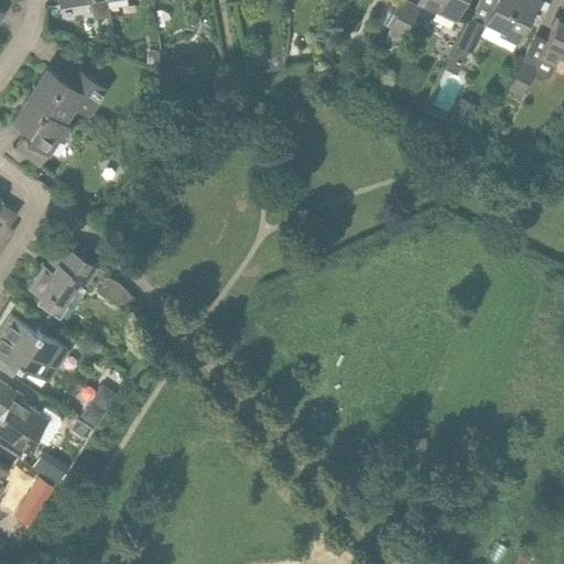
[(110,17),(107,1),(107,0),(57,0),(60,7),(90,2),(94,19),(110,17)]
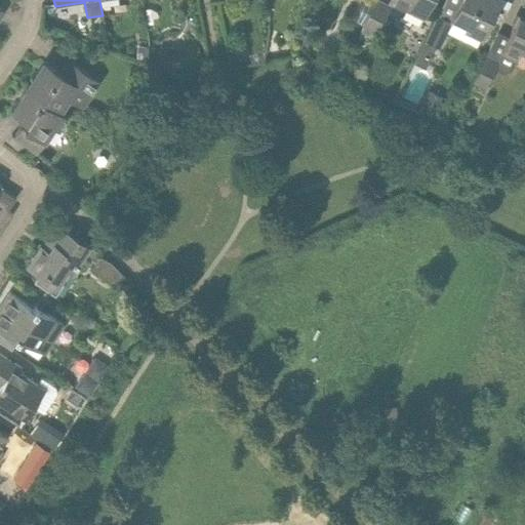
[(374,0),(362,27),(378,35),(392,6),(377,0),(374,0)]
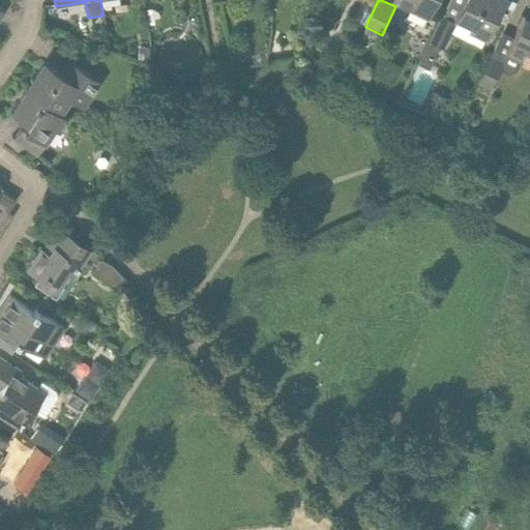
[(393,0),(393,2),(427,19),(435,0),(393,0)]
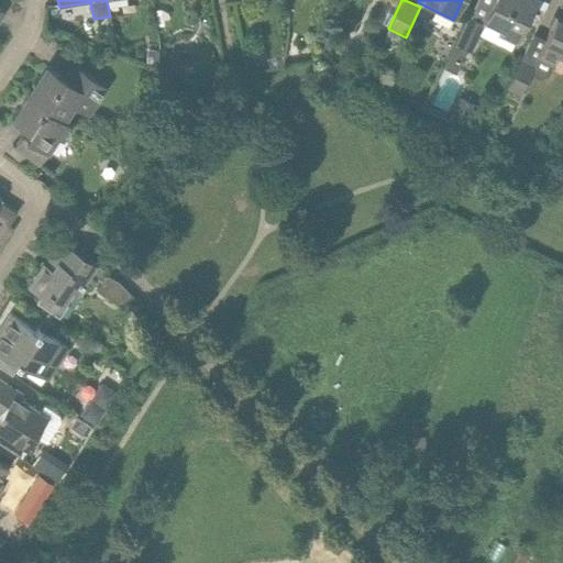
[(497,33),(516,42),(536,0),(495,0),(485,22),(499,29),(497,33)]
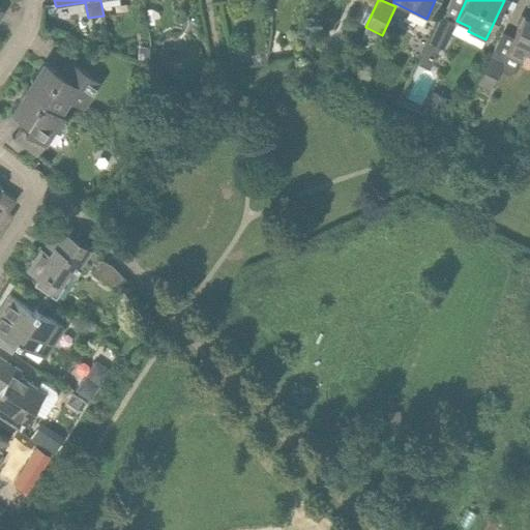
[(524,17),(505,54),(522,62),(526,53),(529,54),(529,11),(527,18),(524,17)]
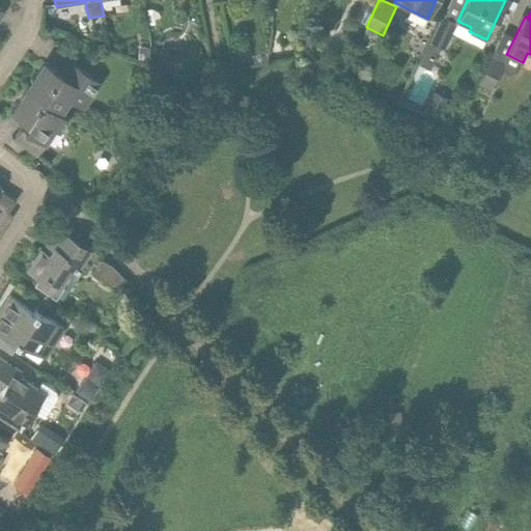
[(436,55),(441,58),(458,22),(443,15),(426,51),(419,64),(429,70),(436,55)]
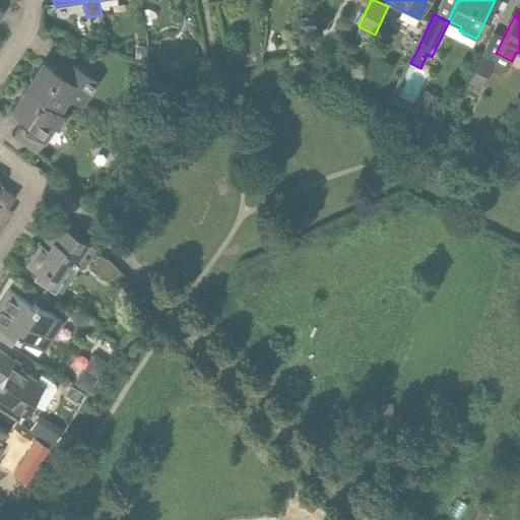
[(358,33),(366,37),(368,31),(359,27),(356,33),(358,33)]
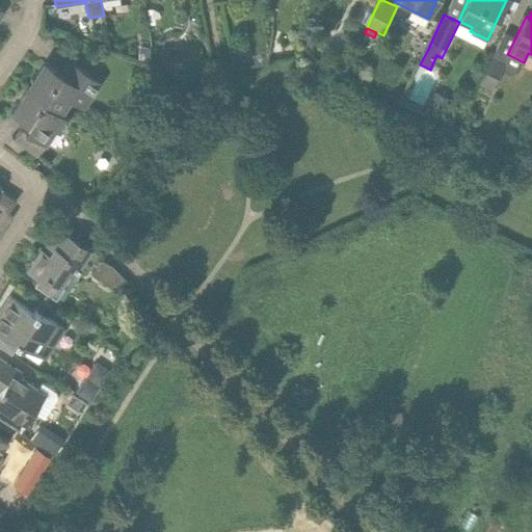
[(479,84),(491,90),(502,69),(505,61),(493,56),(479,84)]
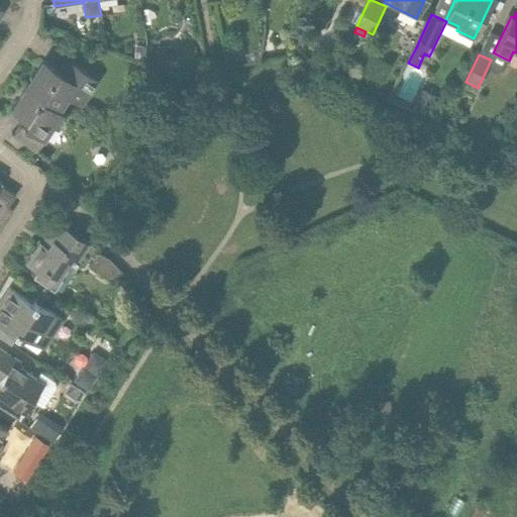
[(25,86),(60,110),(68,97),(82,106),(98,82),(73,65),(65,76),(42,62),(25,86)]
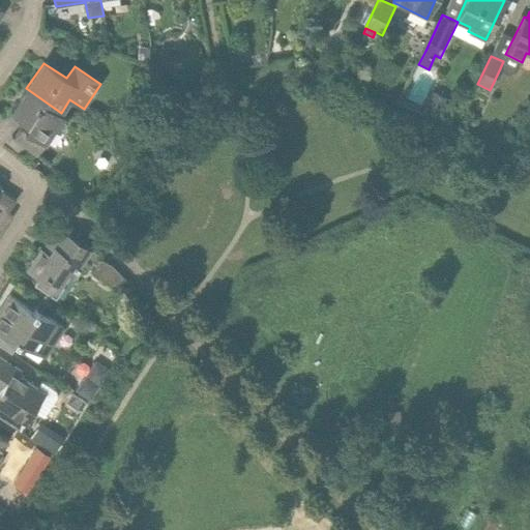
[(12,138),(37,155),(55,128),(59,131),(68,118),(61,113),(26,88),(10,112),(28,123),(25,127),(21,125),(12,138)]
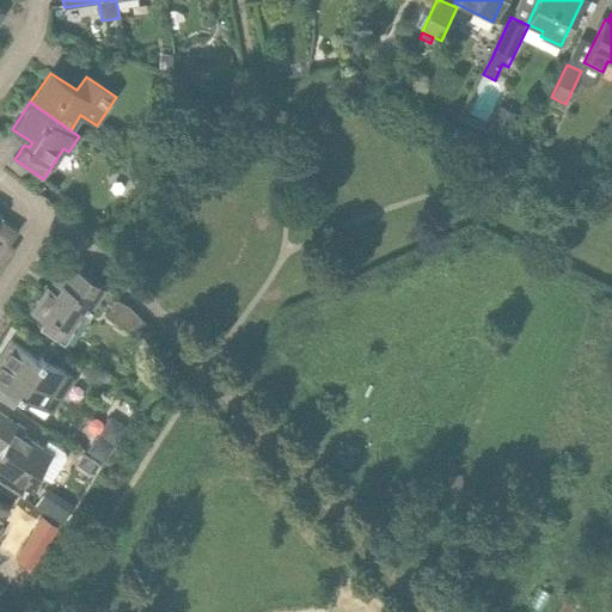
[(0,273),(16,251),(8,246),(19,232),(1,220),(2,219),(0,216),(0,273)]
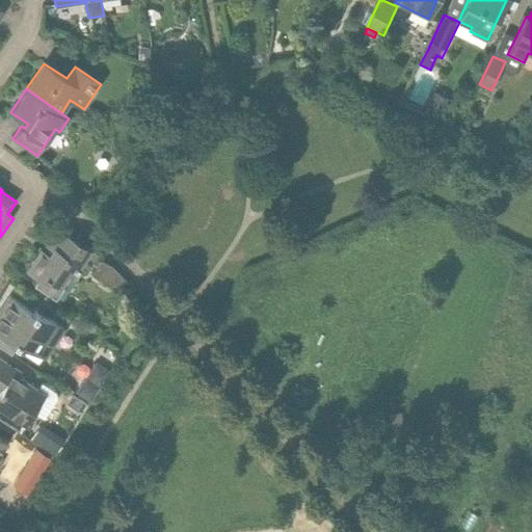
[(69,275),(72,276),(90,249),(58,229),(49,244),(51,245),(47,253),(42,249),(28,270),(41,278),(34,287),(57,301),(64,290),(61,287),(69,275)]
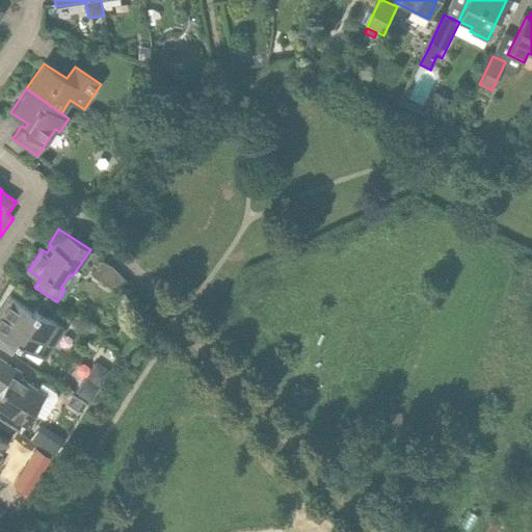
[(118,293),(127,282),(112,266),(102,261),(92,275),(118,293)]
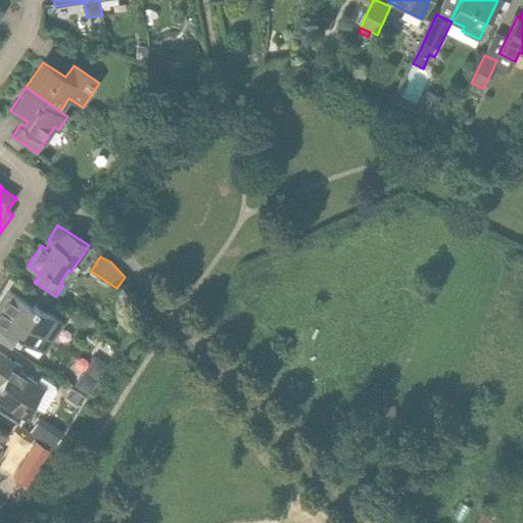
[(0,326),(15,336),(16,335),(46,354),(66,324),(39,306),(37,311),(12,294),(2,310),(0,307),(0,326)]
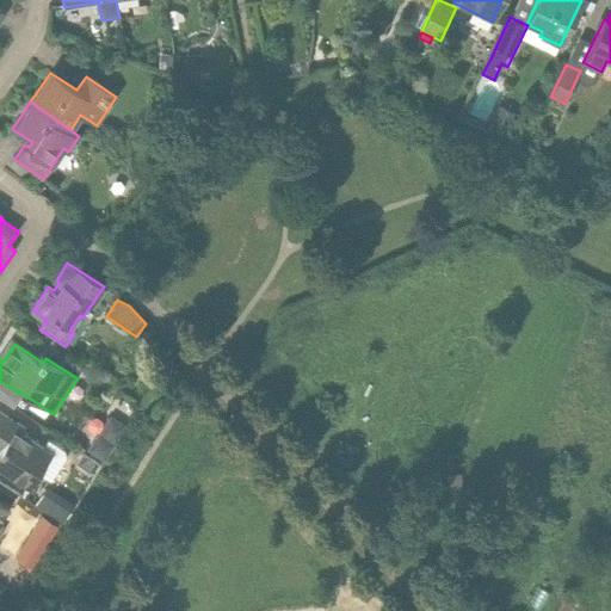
[(0,451),(0,469),(30,488),(53,452),(24,433),(25,431),(0,414),(0,449),(1,450),(0,451)]
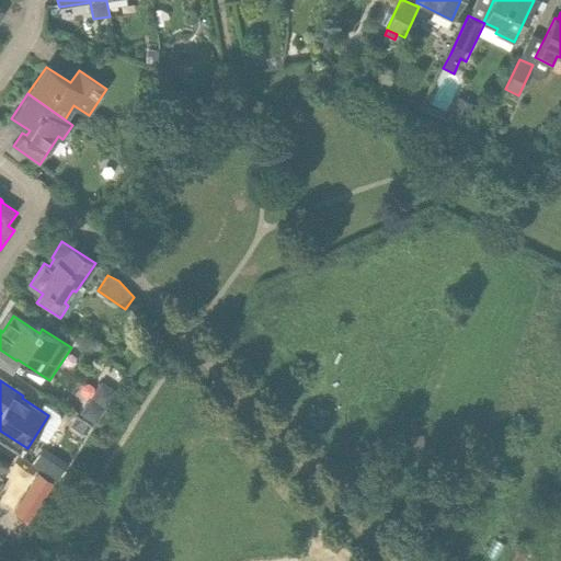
[(95,421),(117,390),(103,381),(81,411),(95,421)]
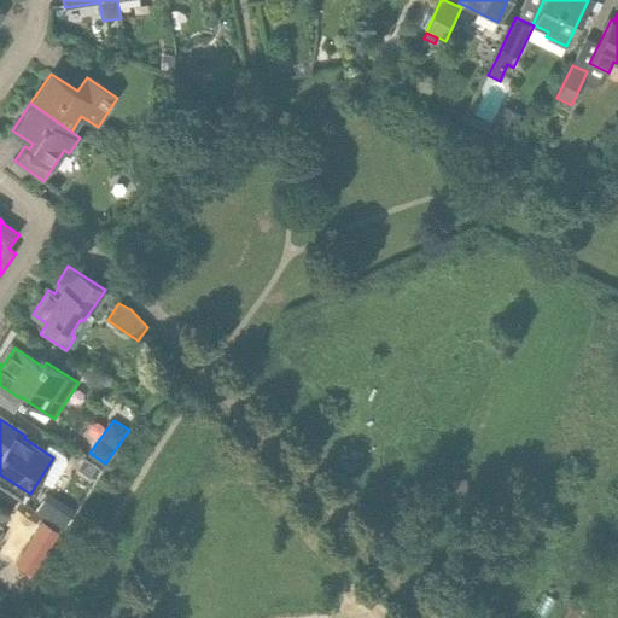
[(40,522),(30,537),(48,548),(57,532),(40,522)]
